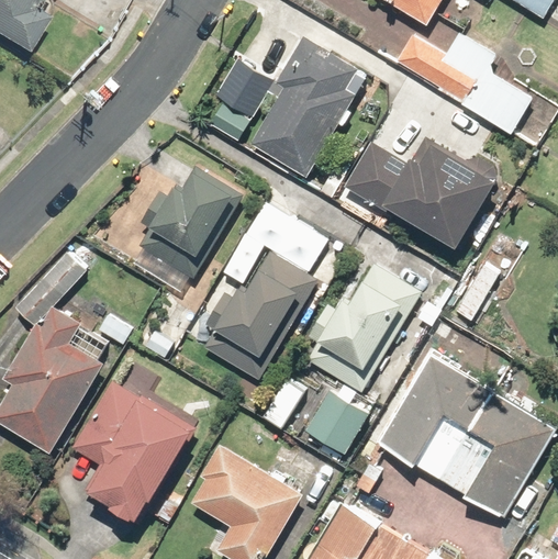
[(0,34),(26,51),(49,13),(33,3),(34,0),(0,0),(0,34)]
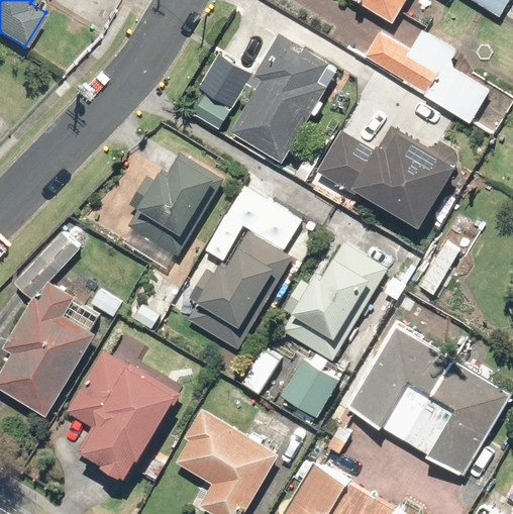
[(355,0),(393,24),(408,0),(472,0),(498,17),(509,0),(355,0)]
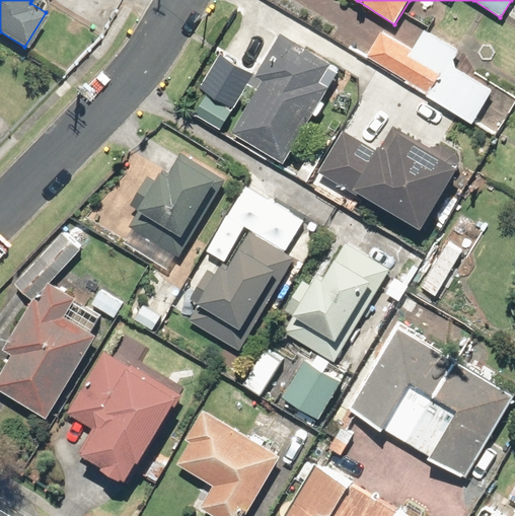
[(458,52),(423,29),(412,48),(384,30),(367,58),(472,125),(494,91),(450,64),(458,52)]
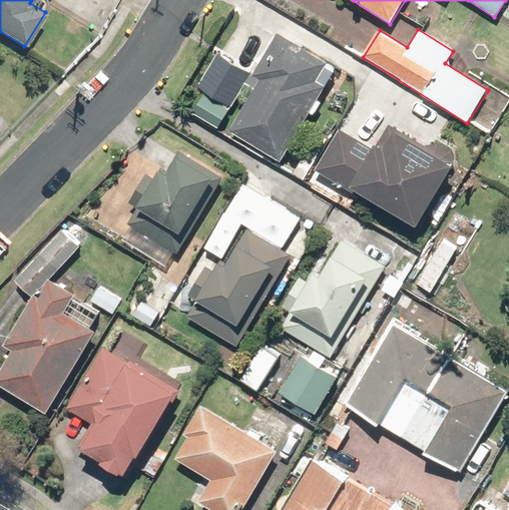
[(282,162),(336,65),(276,32),(251,75),(259,79),(228,133),(282,162)]
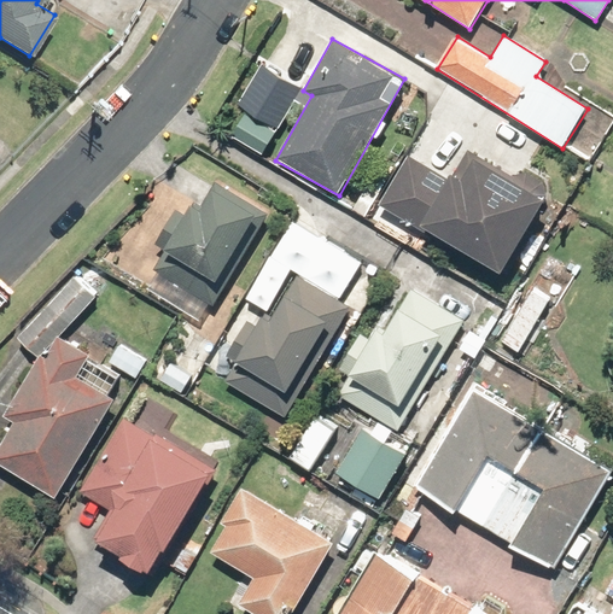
[(407,155),(381,204),(377,212),(425,238),(427,232),(505,273),(548,191),(467,147),(450,177),(407,155)]
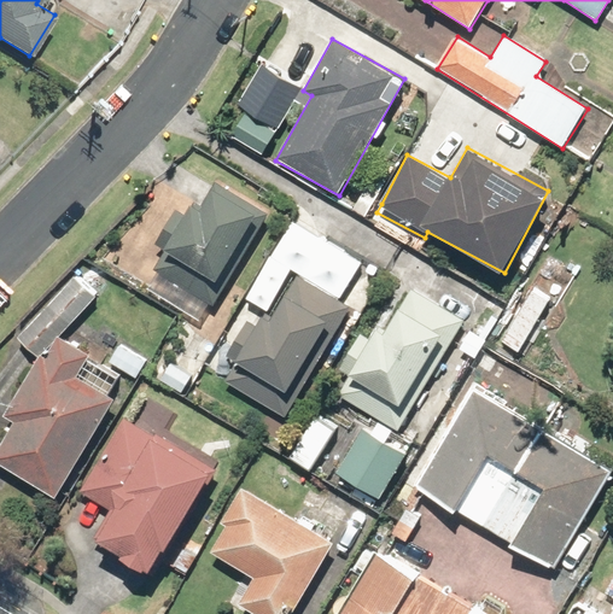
[(176,231),(167,246),(222,279),(261,212),(214,185),(202,205),(194,202),(192,206),(181,200),(167,226),(176,231)]
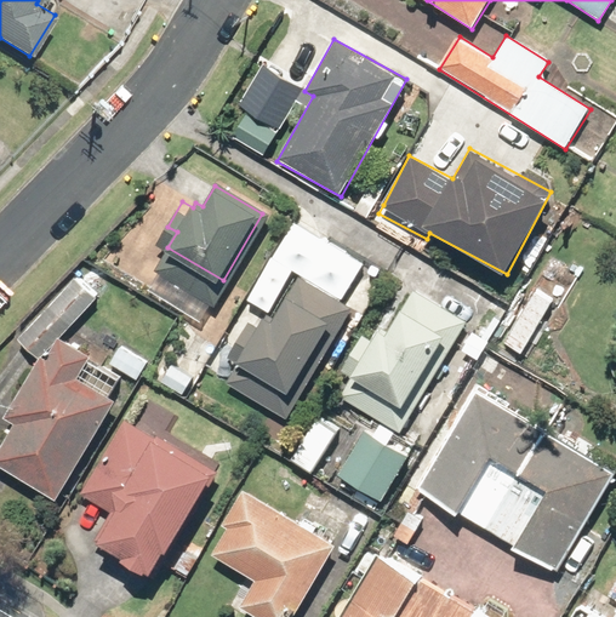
[(36,359),(95,301),(75,281),(17,338),(36,359)]
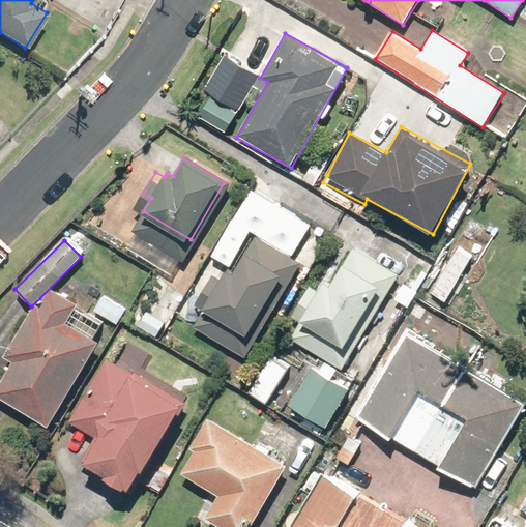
[(211,297),(205,308),(249,333),(285,272),(279,269),(286,258),(260,242),(253,256),(247,254),(236,273),(229,269),(221,284),(212,279),(204,292),(211,297)]
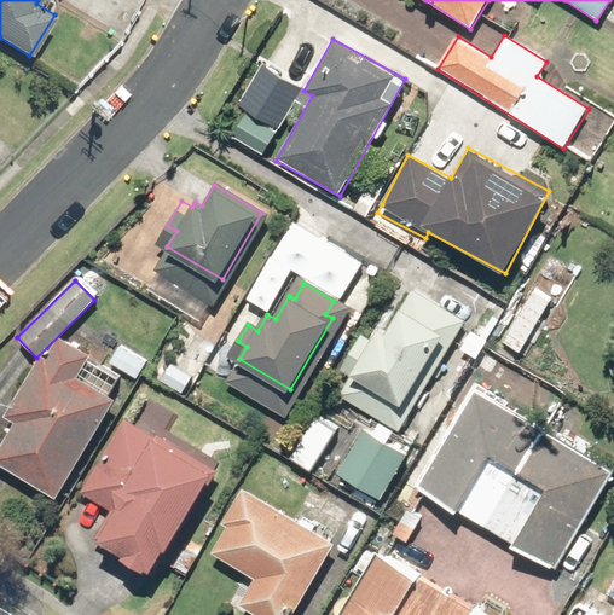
[(361,361),(354,373),(404,404),(440,344),(433,341),(450,314),(412,291),(386,335),(381,331),(374,344),(360,336),(349,354),(361,361)]
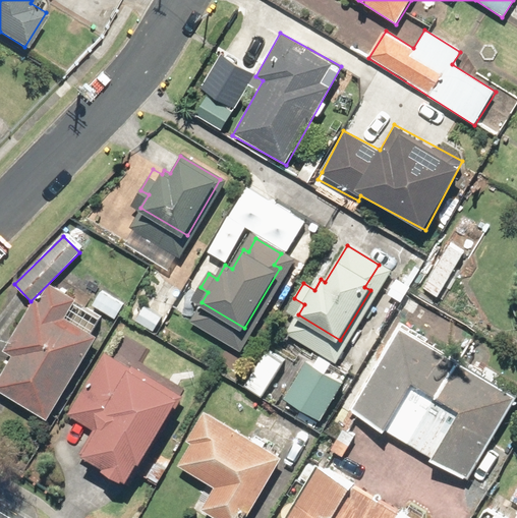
[(0,390),(48,417),(94,336),(89,333),(98,318),(72,303),(73,301),(49,287),(37,308),(29,304),(3,349),(11,354),(0,373),(0,390)]
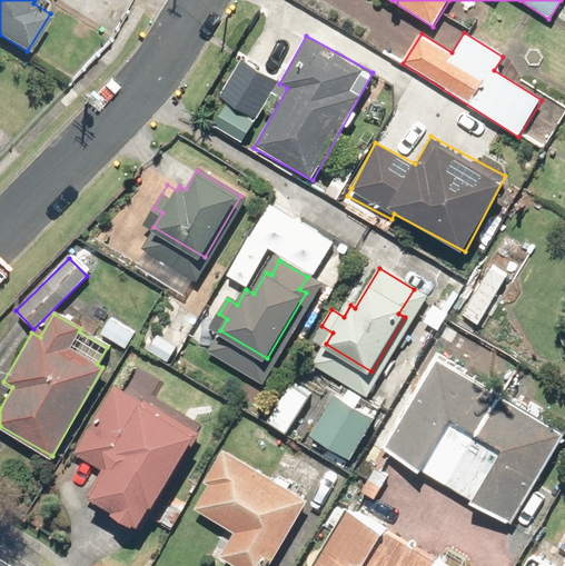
[(106,316),(96,333),(122,349),(132,334),(106,316)]
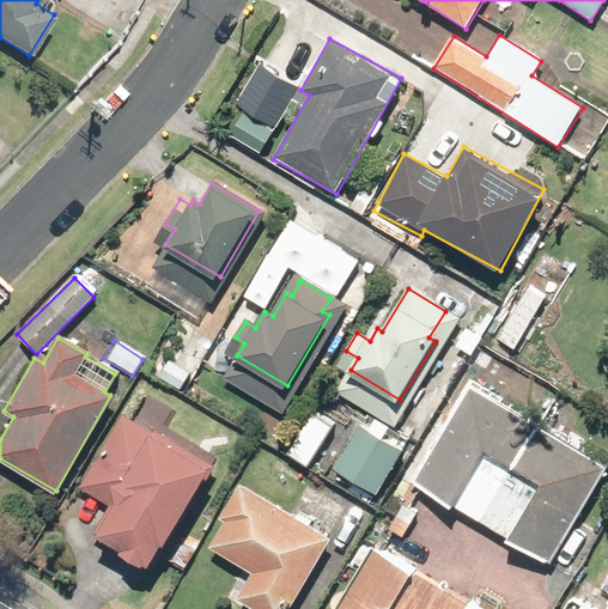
[(607,466),(470,384),(412,483),(549,565),(607,466)]
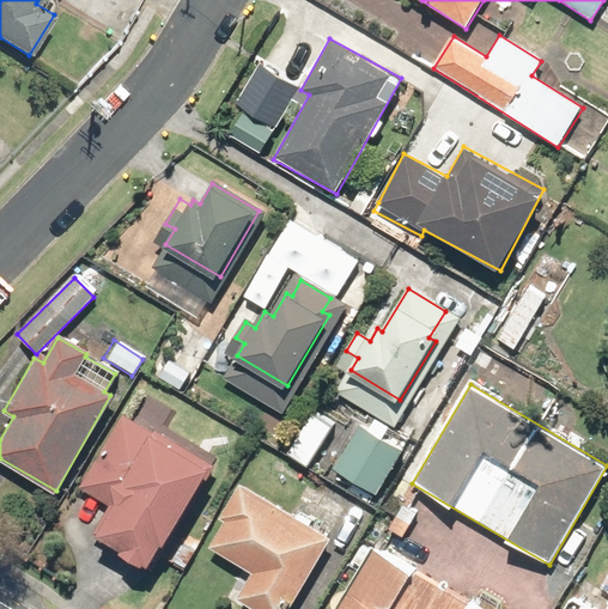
[(132,422),(122,416),(78,487),(110,507),(93,534),(150,570),(158,556),(183,572),(195,552),(171,537),(216,468),(158,431),(169,414),(146,401),(132,422)]
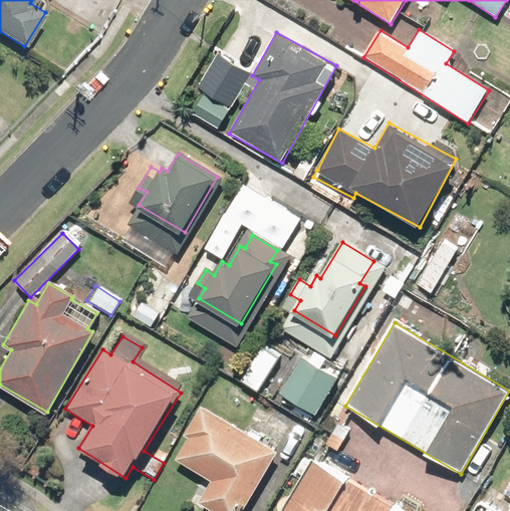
[(258,392),(276,358),(258,348),(239,380),(258,392)]
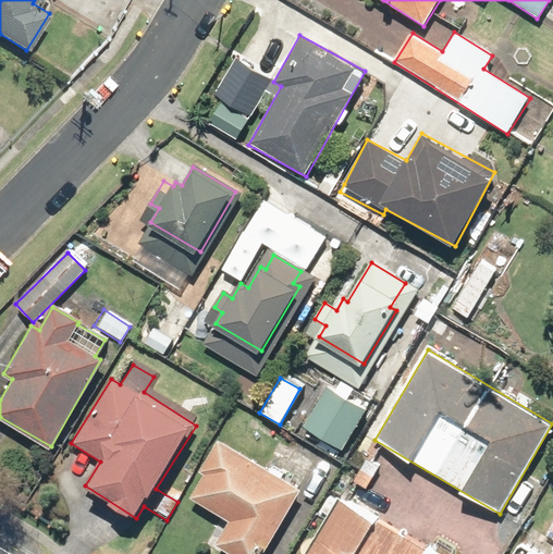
[(334,393),(326,388),(302,425),(343,452),(369,410),(348,397),(354,389),(341,381),(334,393)]
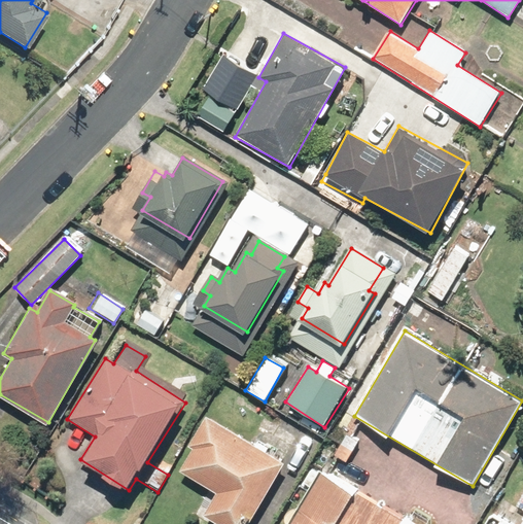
[(195,450),(181,473),(217,493),(205,515),(220,523),(247,523),(284,462),(205,416),(187,446),(195,450)]
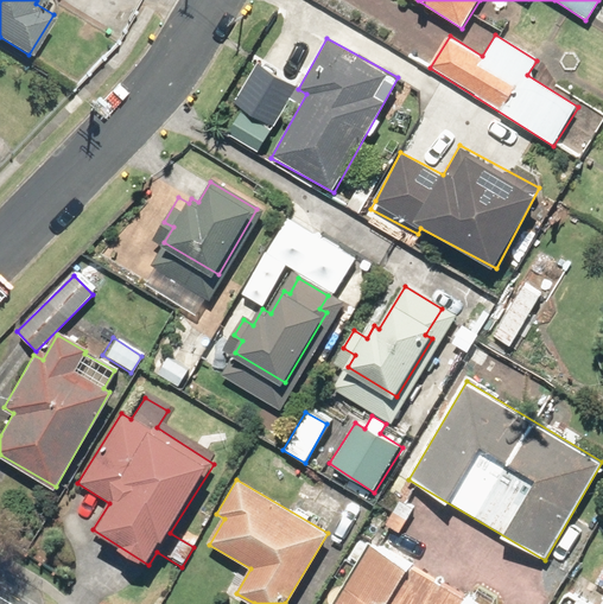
[(478,603),(366,538),(327,603),(478,603)]
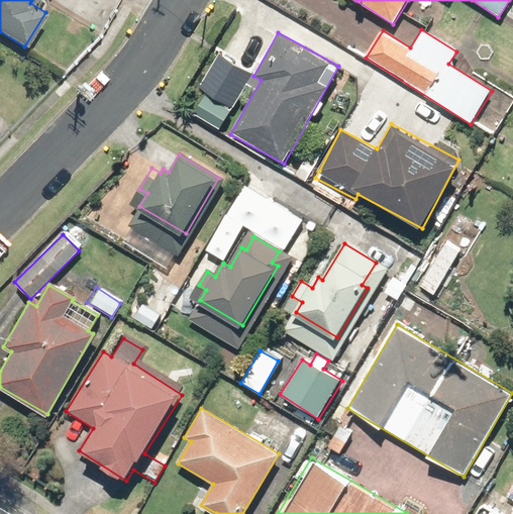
[(512,513),(512,483),(505,497),(512,502),(512,510),(510,513),(497,513),(481,504),(474,513),(512,513)]
